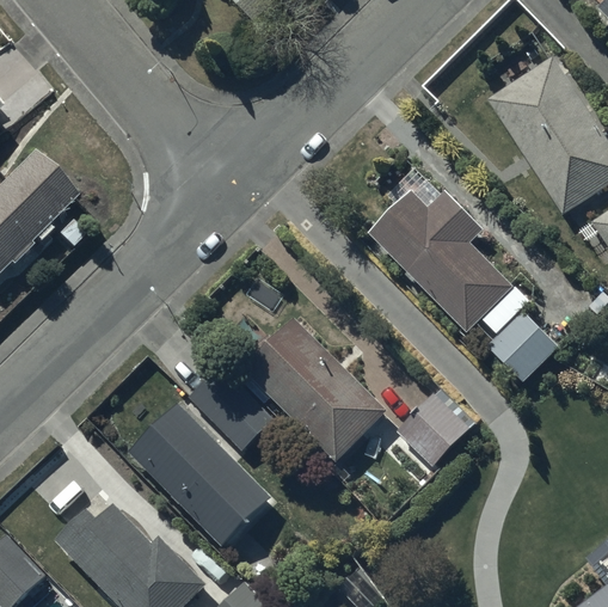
[(243,0),(239,4),(257,20),(276,0),(243,0)]
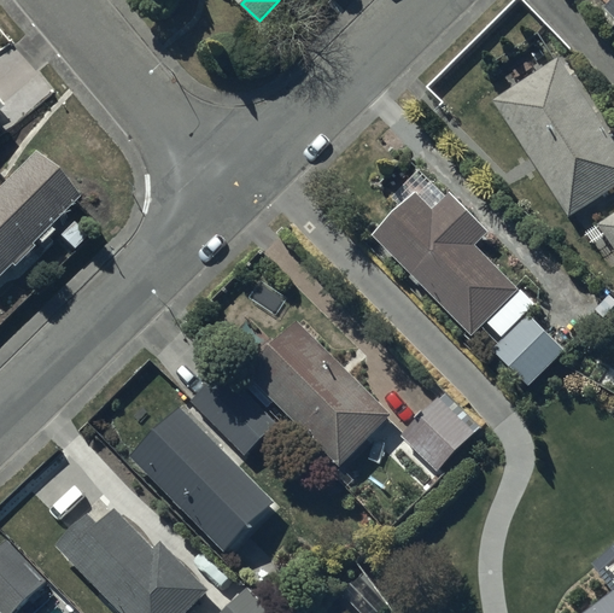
[(610,0),(603,10),(613,19),(613,0),(610,0)]
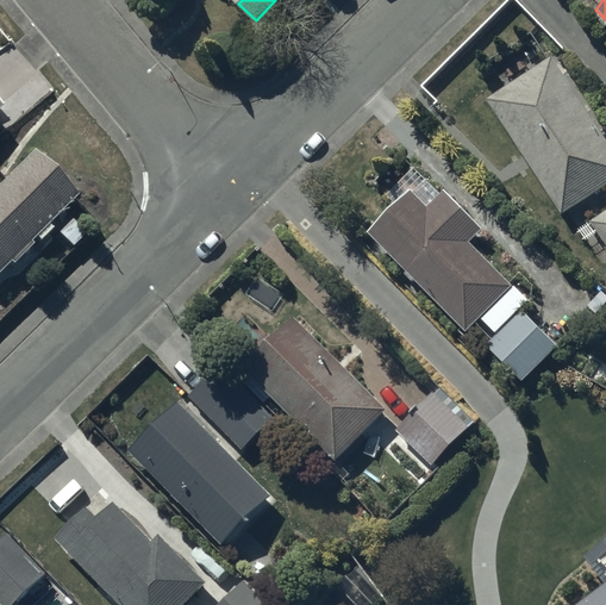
[(605,137),(550,55),(485,99),(561,213),(605,182),(605,137)]
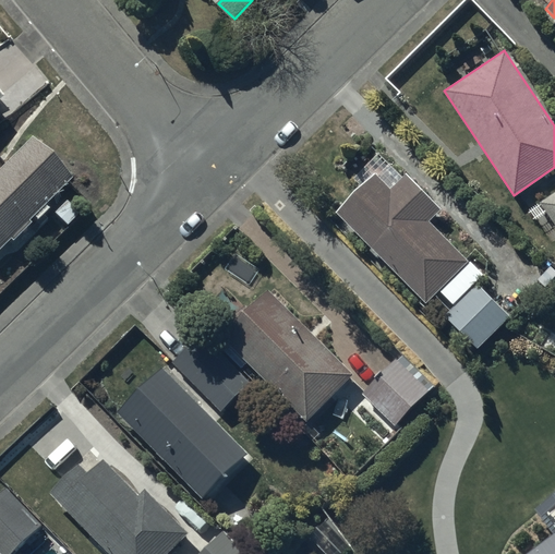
[(69,178),(31,140),(0,169),(0,245),(9,238),(12,240),(33,219),(35,220),(46,209),(41,205),(69,178)]
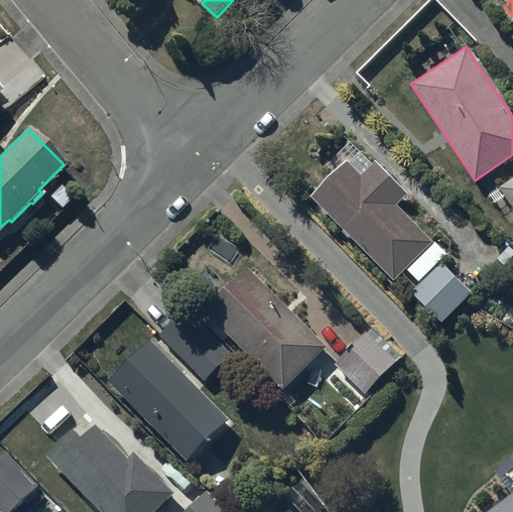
[(433,241),(397,205),(407,194),(374,161),(362,174),(347,161),(310,198),(395,280),(433,241)]
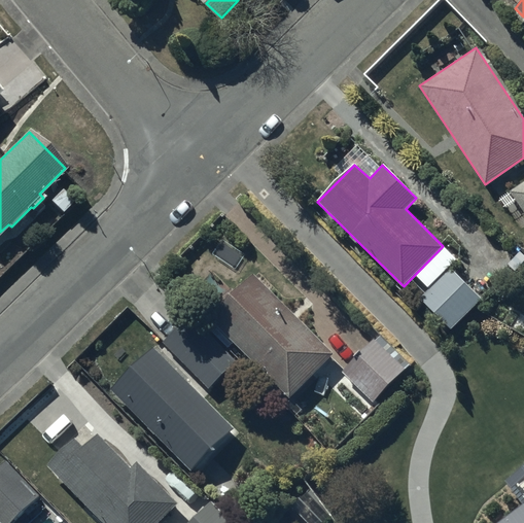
[(523,182),(511,192),(523,211),(523,182)]
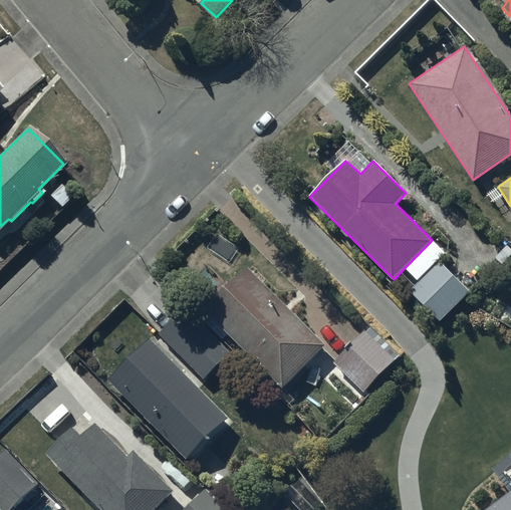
[(467,290),(438,262),(403,297),(432,326),(467,290)]
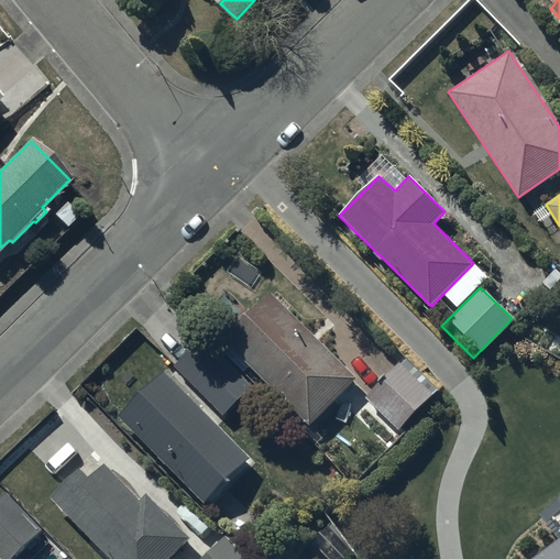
[(357,377),(271,292),(224,338),(310,424),(357,377)]
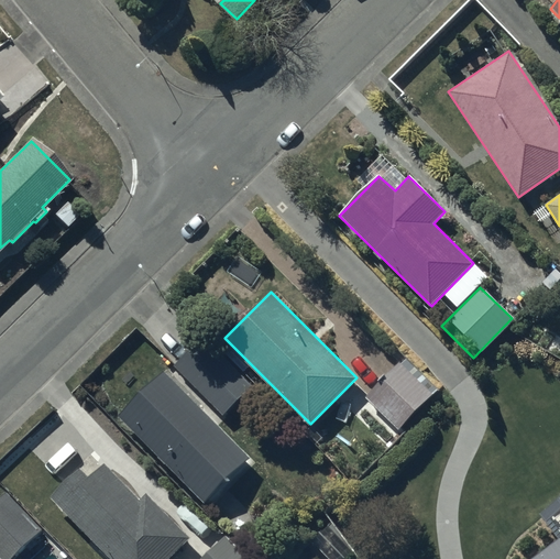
[(217,419),(251,386),(201,337),(173,364),(176,368),(171,373),(166,369),(119,414),(208,504),(254,458),(217,419)]
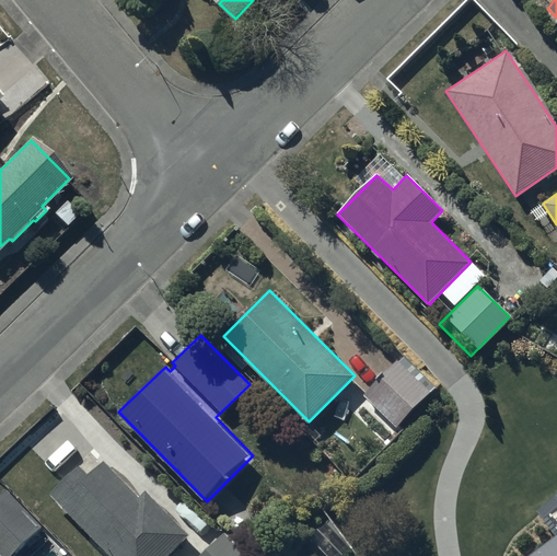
[(402,354),(362,394),(396,427),(436,386),(402,354)]
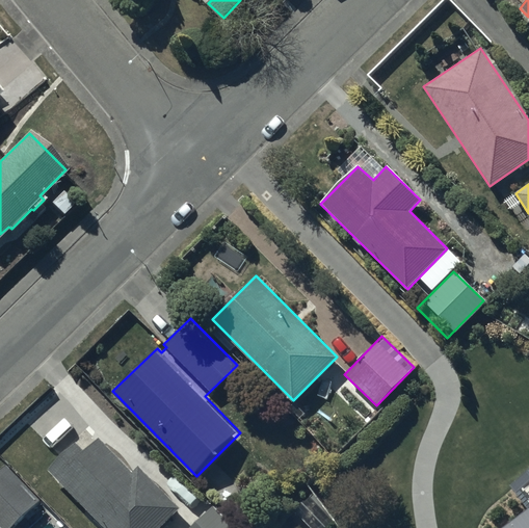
[(132,472),(100,438),(85,452),(76,443),(49,470),(105,527),(161,527),(182,508),(140,465),(132,472)]
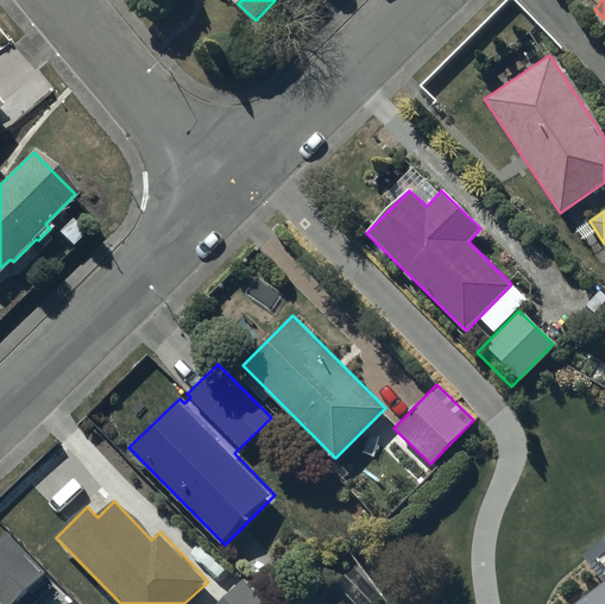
[(602,580),(569,603),(604,603),(604,540),(584,557),(602,580)]
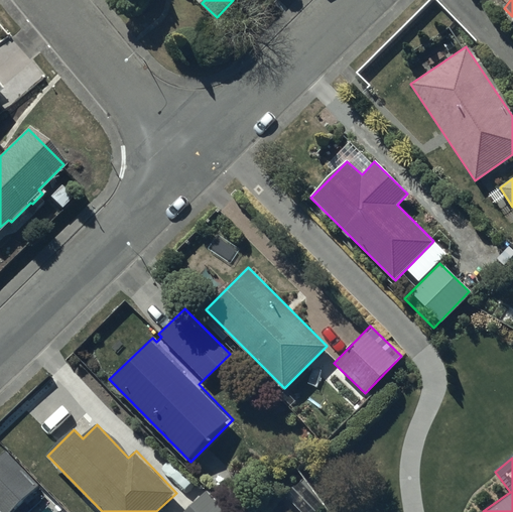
[(229,511),(210,490),(184,511),(229,511)]
